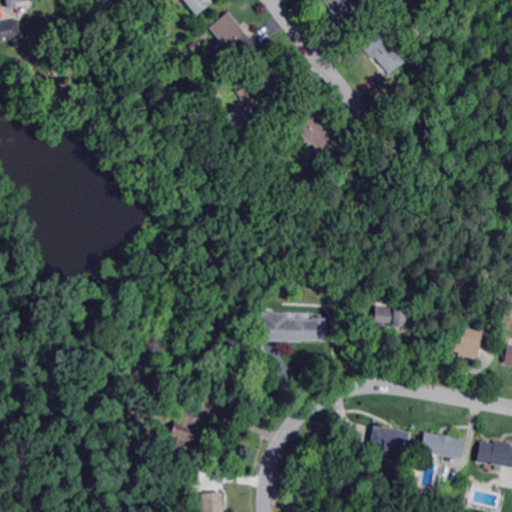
[(32,0),(33,1),(32,1),(30,1),(15,3),(16,8),(8,9),(7,6),(7,4),(6,4),(5,0),(32,0)]
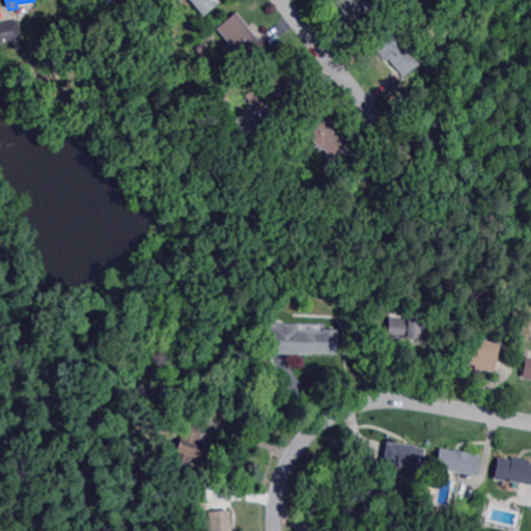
[(221,0),(202,16),(190,0),(221,0)]
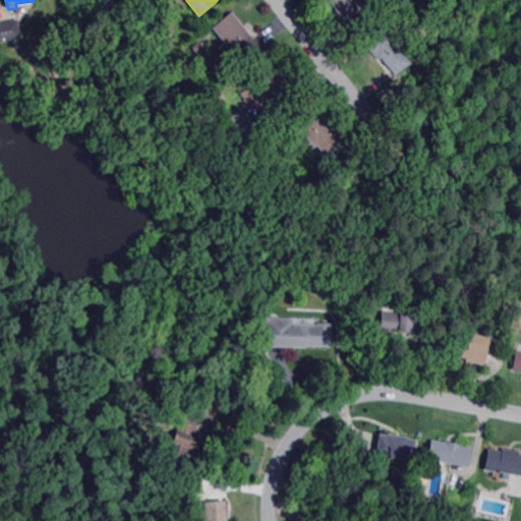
[(346,22),(346,21),(342,24),(340,21),(333,11),(337,8),(330,0),(357,0),(361,5),(363,8),(346,22)]
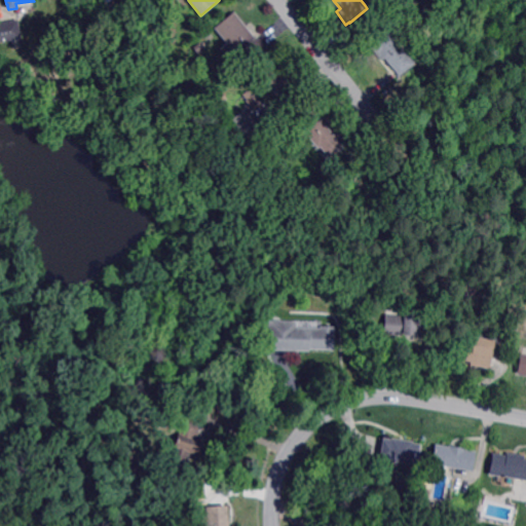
[(257,39),(259,37),(266,45),(268,47),(255,59),(247,49),(239,55),(216,27),(235,11),(257,38),(257,39)]
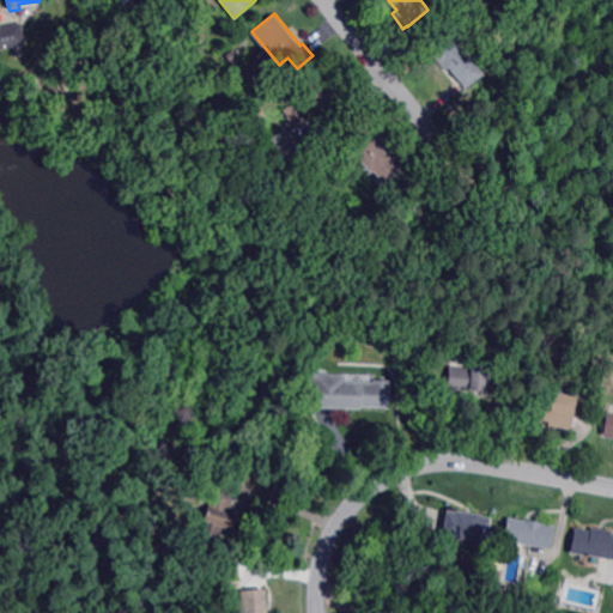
[(0,49),(0,26),(23,23),(23,24),(26,44),(0,49)]
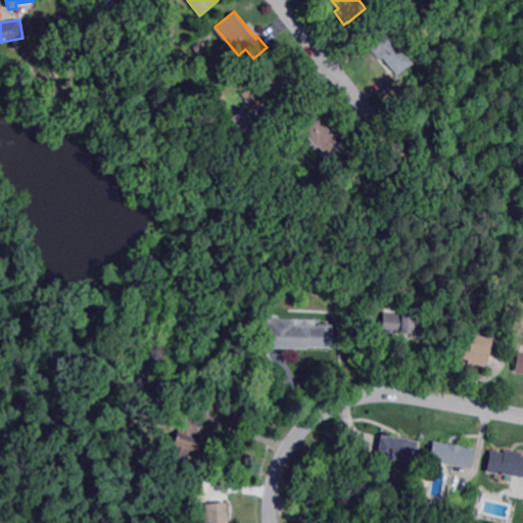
[(414,62),(397,76),(396,75),(393,70),(392,68),(383,58),(382,59),(380,60),(376,55),(366,43),(385,28),(414,62)]
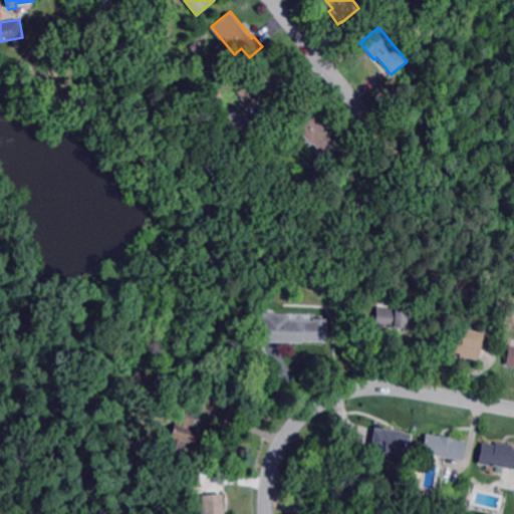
[(274,100),(249,69),(266,55),(291,86),(288,89),(275,99),(274,100)]
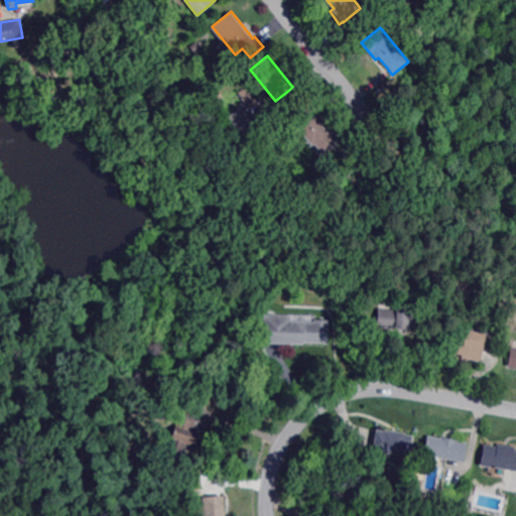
[(248,94),(250,92),(258,102),(257,103),(251,108),(249,106),(239,93),(244,89),(248,94)]
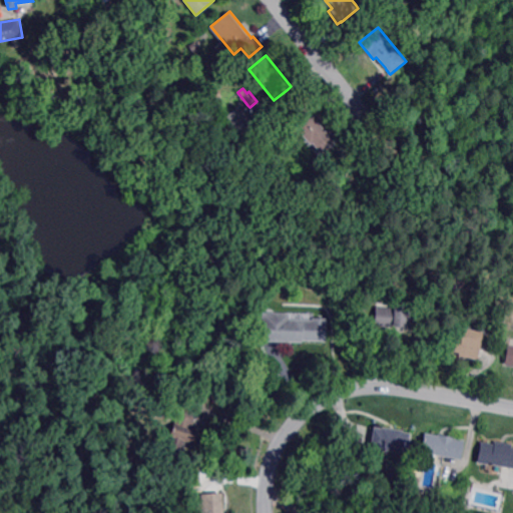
[(335,142),(321,154),(312,143),(310,144),(305,137),(293,123),(288,117),(304,104),(325,130),(333,140),(335,142)]
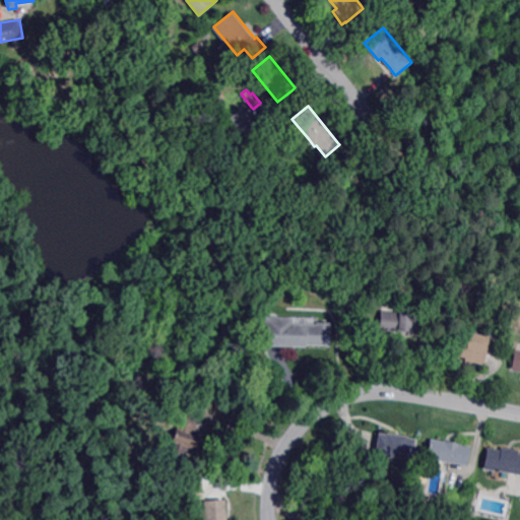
[(244,137),(228,120),(242,108),(244,111),(246,112),(250,117),(255,123),(257,125),(244,137)]
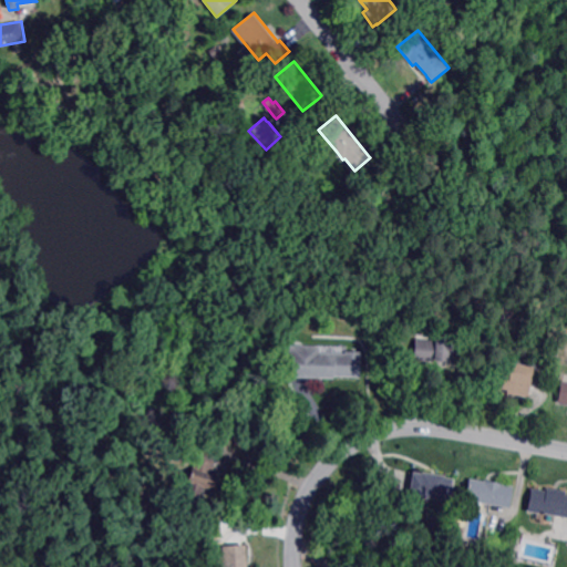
[(460,362),(447,361),(447,363),(431,361),(414,360),(414,358),(416,339),(436,341),(437,334),(462,338),(460,362)]
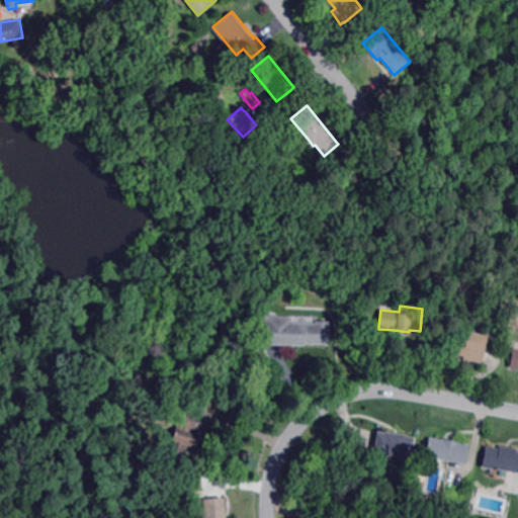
[(317,323),(317,321),(331,322),(330,345),(324,344),(307,344),(306,346),(277,345),(266,344),(265,344),(266,316),(294,317),(293,322),(317,323)]
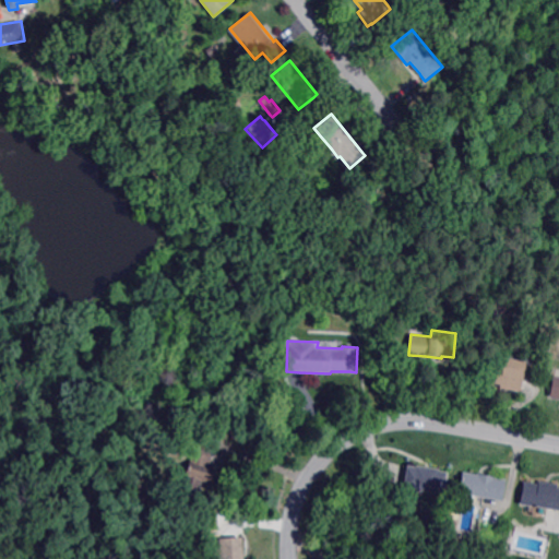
[(521,392),(516,391),(508,389),(504,389),(502,388),(500,388),(500,387),(501,384),(496,383),(497,376),(501,356),(526,361),(526,364),(524,375),(522,388),(521,390),(521,391),(521,392)]
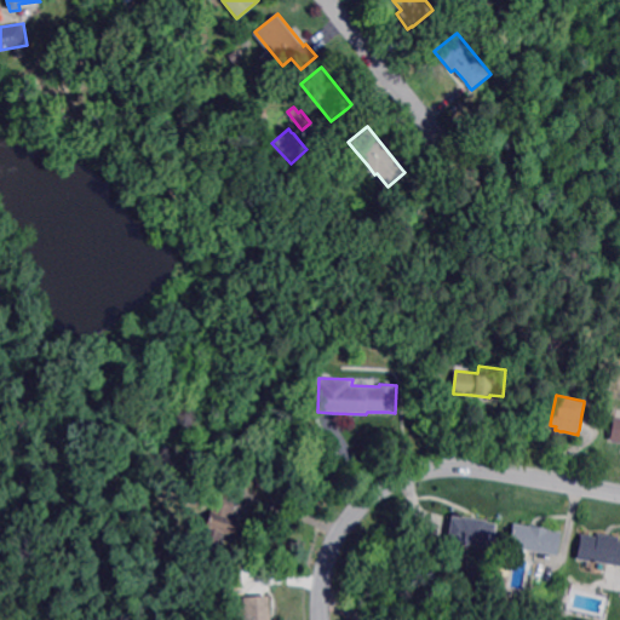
[(619,415),(613,415),(608,440),(619,442),(619,415)]
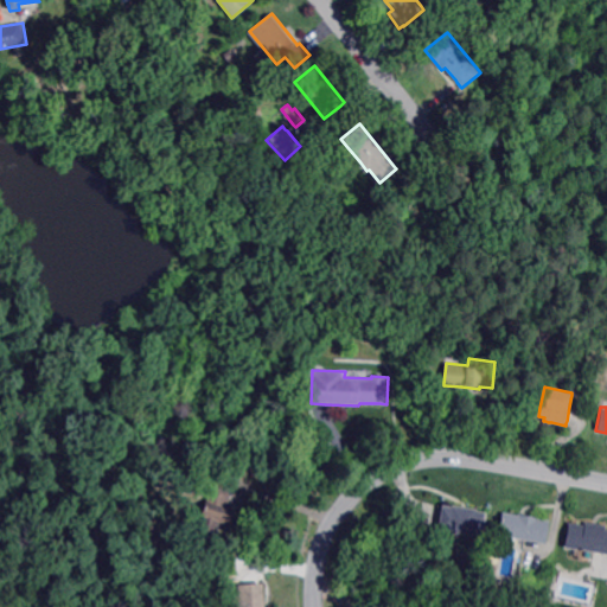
[(222,468),(218,467),(215,465),(206,461),(213,448),(229,457),(224,465),(222,468)]
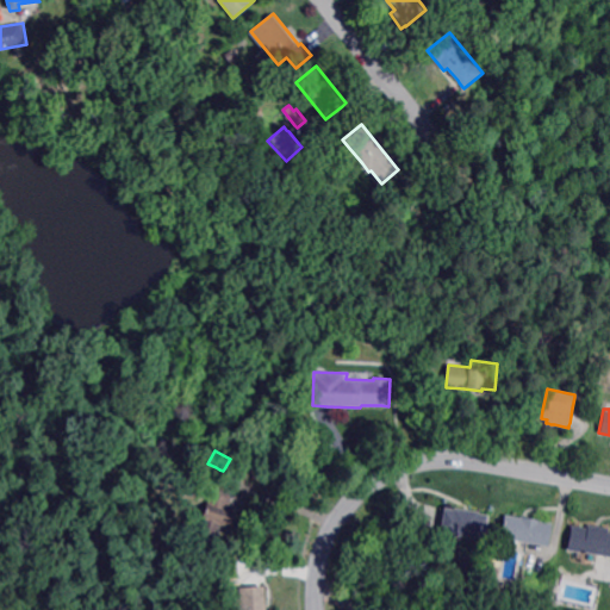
[(229,526),(223,523),(218,539),(199,533),(212,492),(228,497),(232,498),(229,509),(234,510),(229,526)]
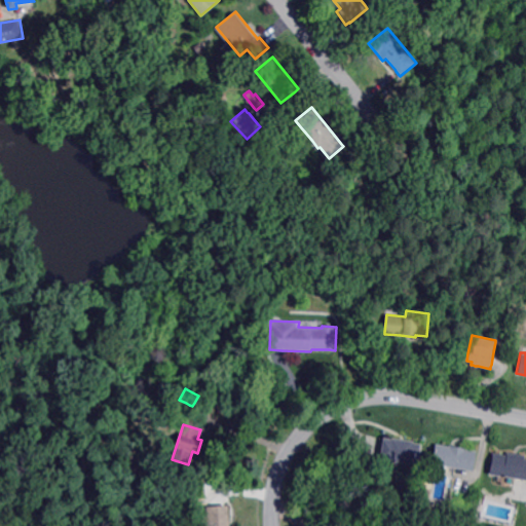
[(405,440),(414,442),(414,443),(422,445),(418,465),(397,461),(381,459),(384,443),(384,441),(385,438),(390,439),(393,440),(393,438),(400,439),(405,440)]
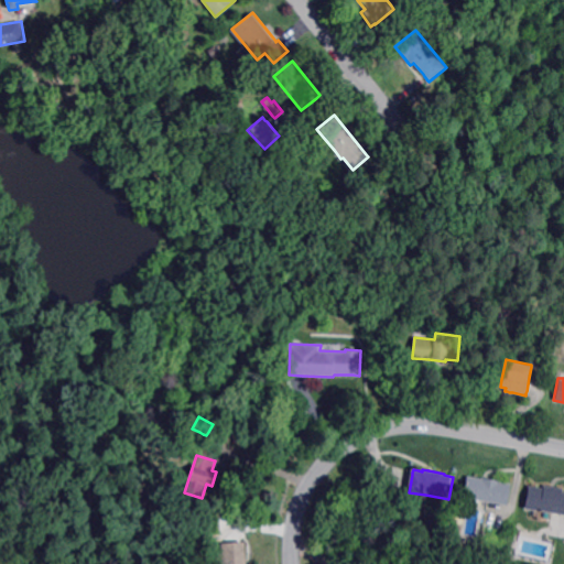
[(483,478),(484,477),(486,478),(501,480),(501,483),(512,485),(509,503),(508,506),(500,503),(489,501),(486,501),(465,497),(466,495),(469,476),(483,478)]
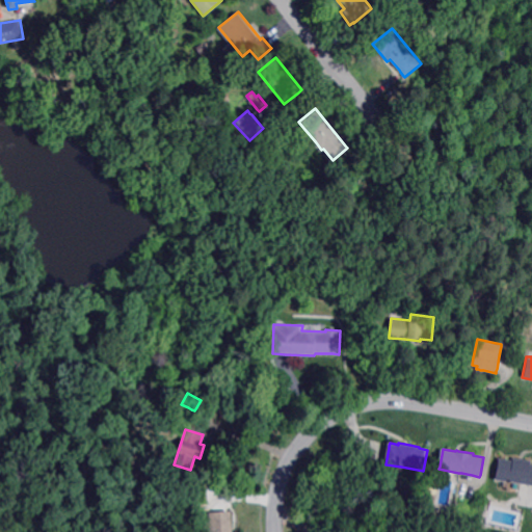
[(531,461),(531,485),(522,484),(496,479),(500,458),(513,460),(513,459),(513,457),(521,459),(524,459),(531,461)]
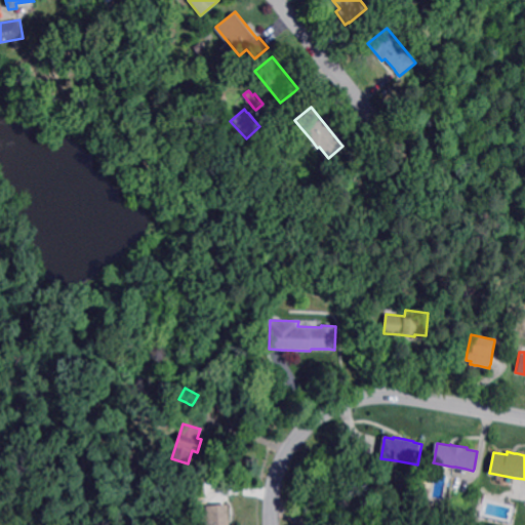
[(207,524),(206,507),(207,507),(224,505),(229,505),(230,524),(207,524)]
